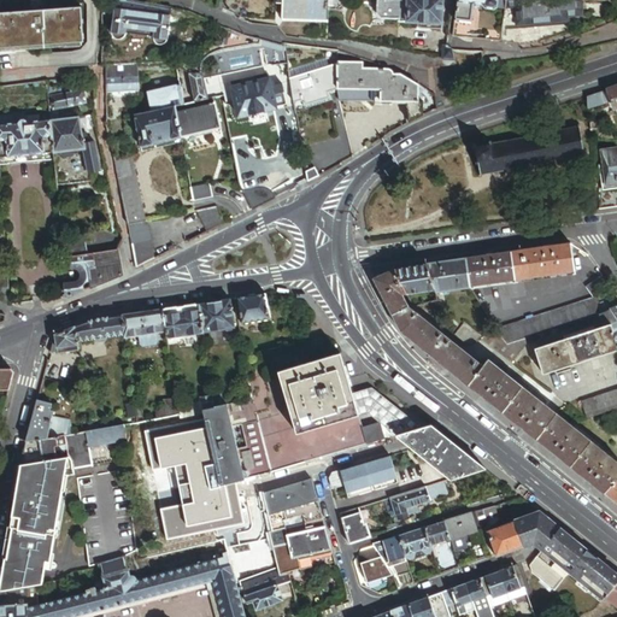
[(118,0),(111,0),(111,5),(116,6),(111,33),(112,35),(112,36),(115,39),(117,40),(121,41),(122,40),(124,39),(127,36),(127,31),(153,35),(152,39),(153,40),(153,41),(156,43),(158,46),(162,45),(164,45),(165,43),(168,41),(168,40),(169,28),(183,30),(184,22),(170,17),(171,9),(118,0)]
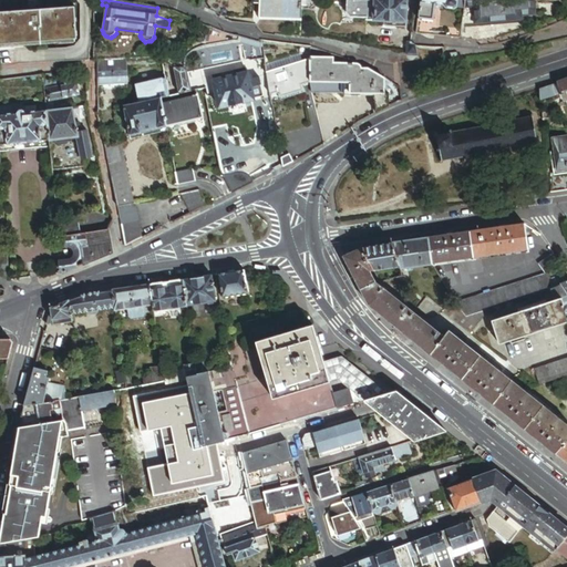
[(301,9),(300,0),(259,0),(259,19),(274,20),(300,20),(301,9)]
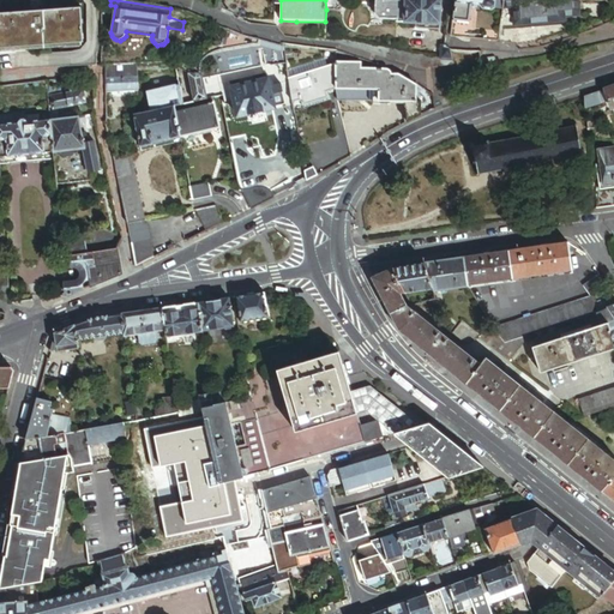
[(338,10),(338,0),(325,0),(326,10),(338,11),(338,10)]
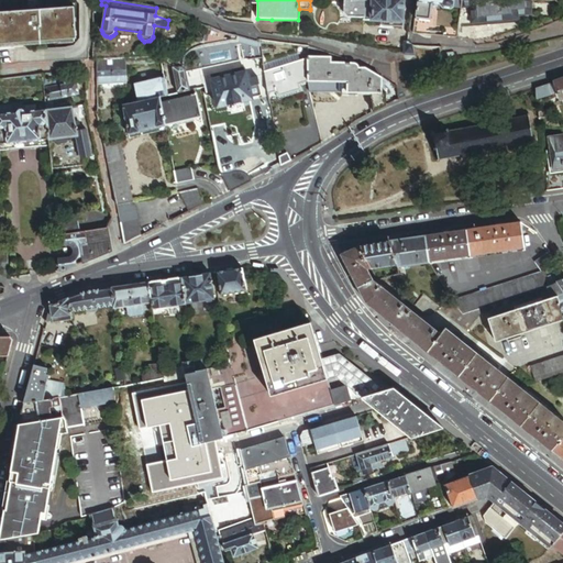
[(365,0),(362,0),(343,0),(343,14),(348,17),(364,18),(364,20),(384,21),(403,21),(403,0),(365,0)]
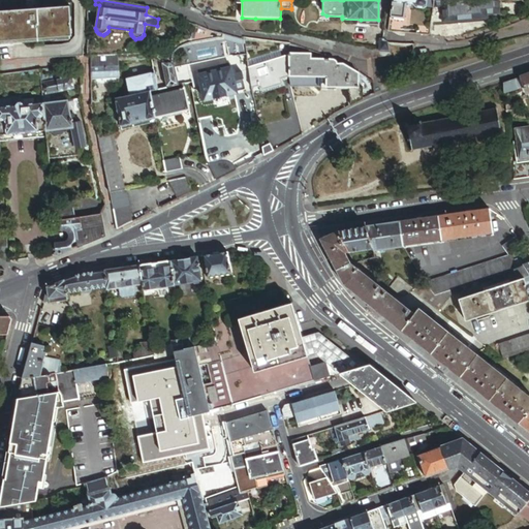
[(392,0),(390,17),(404,19),(406,3),(413,4),(415,7),(423,8),(425,6),(426,0),(392,0)]
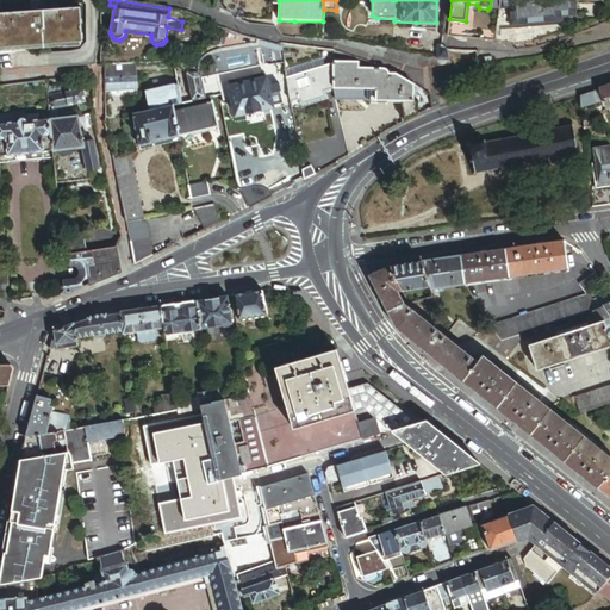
[(500,1),(497,31),(510,30),(510,26),(509,1),(508,1),(500,1)]
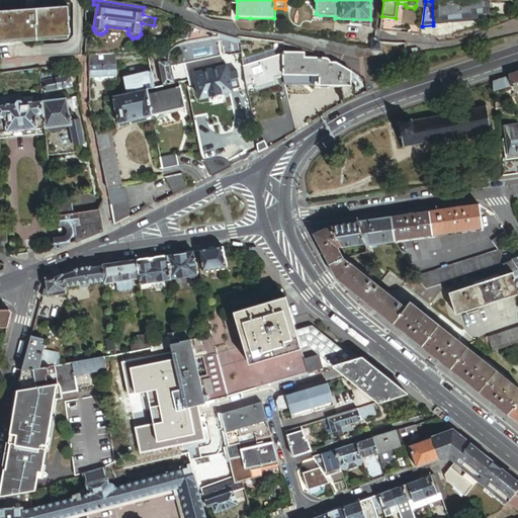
[(488,2),(432,1),(433,22),(477,19),(476,15),(488,14),(488,2)]
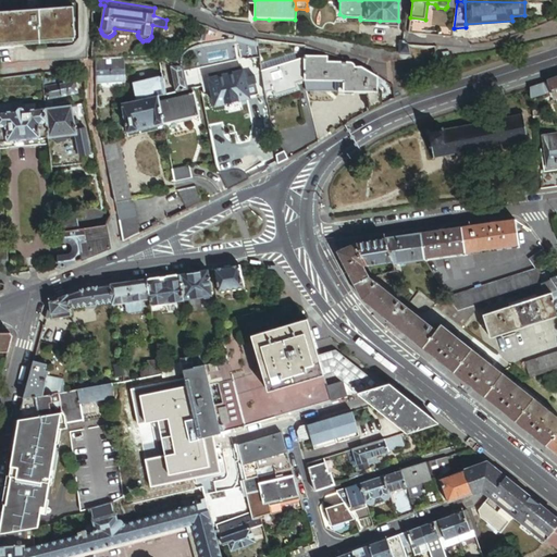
[(75,8),(0,12),(0,44),(75,39),(77,38),(75,8)]
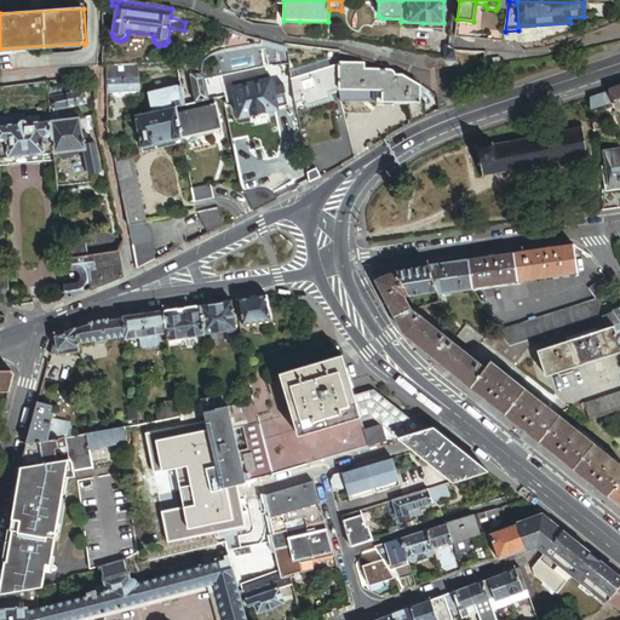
[(589,17),(584,17),(569,18),(570,23),(570,27),(573,27),(589,21),(589,17)]
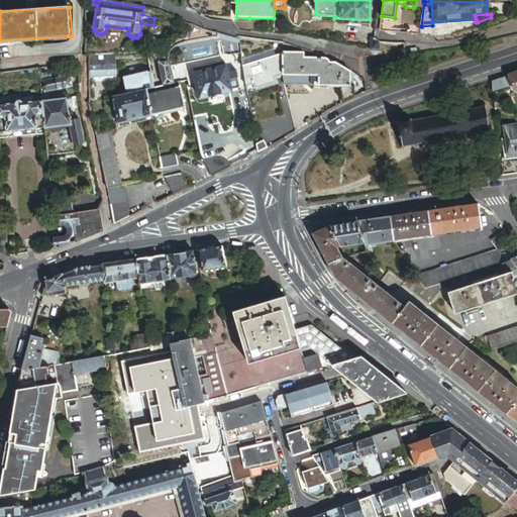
[(379,30),(393,31),(395,18),(381,16),(379,29),(379,30)]
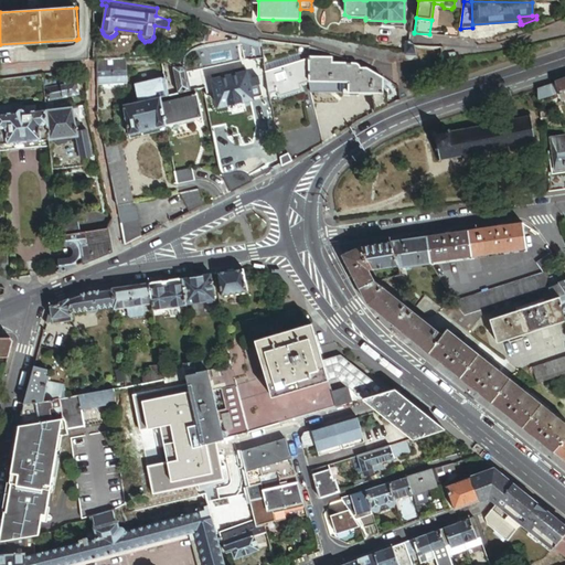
[(259,33),(273,35),(273,20),(258,19),(256,20),(252,21),(251,21),(259,33)]
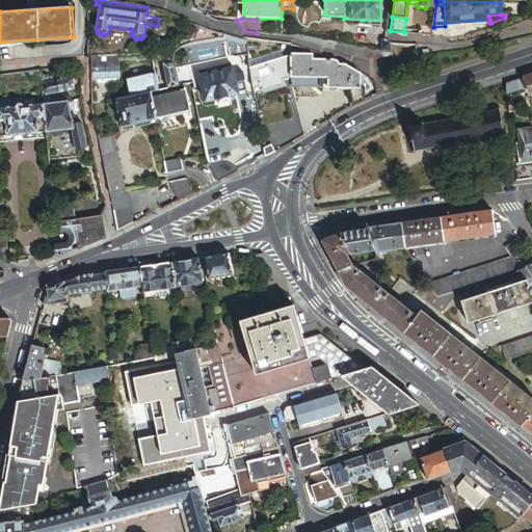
[(453,38),(466,36),(464,29),(453,30),(449,30),(448,38),(453,38)]
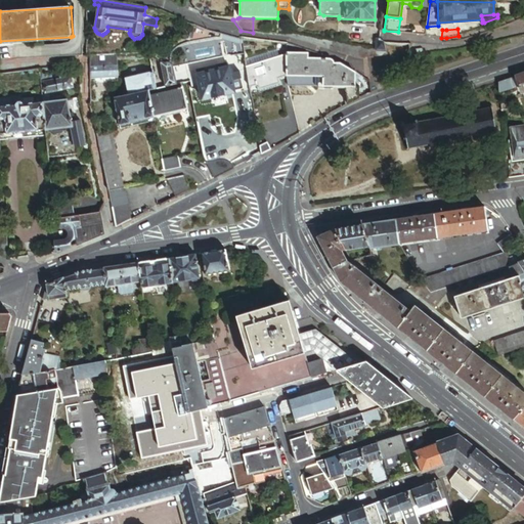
[(442,30),(426,30),(425,35),(441,38),(442,30)]
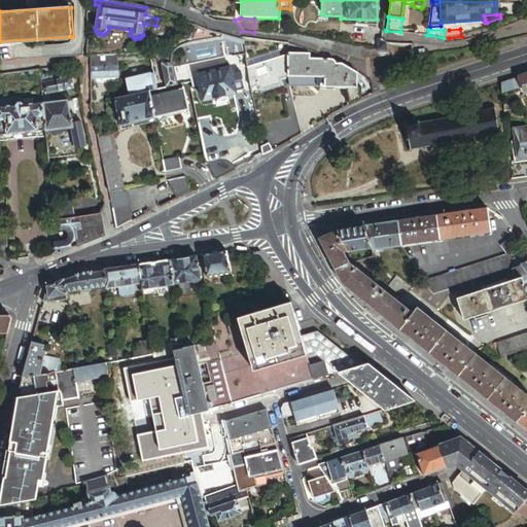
[(384,42),(381,42),(379,51),(387,53),(384,42)]
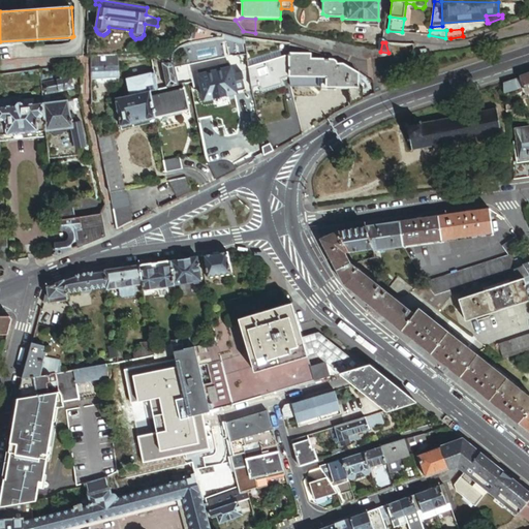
[(237,47),(230,48),(234,59),(243,57),(241,49),(237,47)]
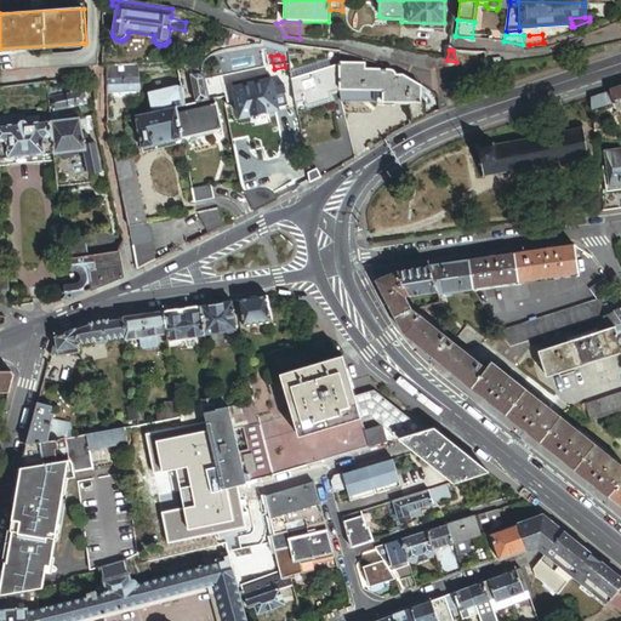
[(161,63),(107,66),(106,86),(140,85),(140,72),(161,70),(161,63)]
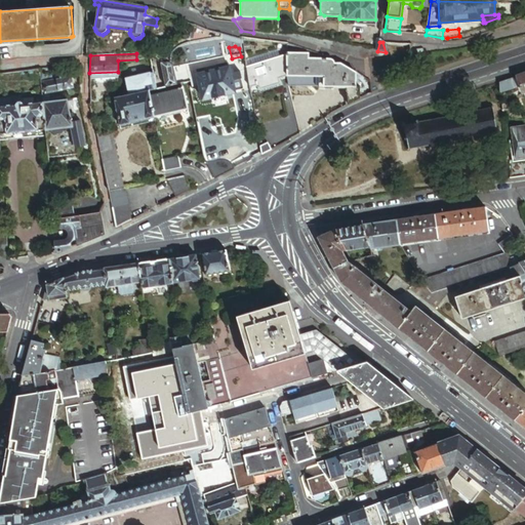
[(307,53),(285,54),(285,55),(286,77),(323,78),(323,87),(345,87),(356,87),(355,72),(340,64),(333,64),(333,62),(332,59),(328,58),(307,58),(307,53)]
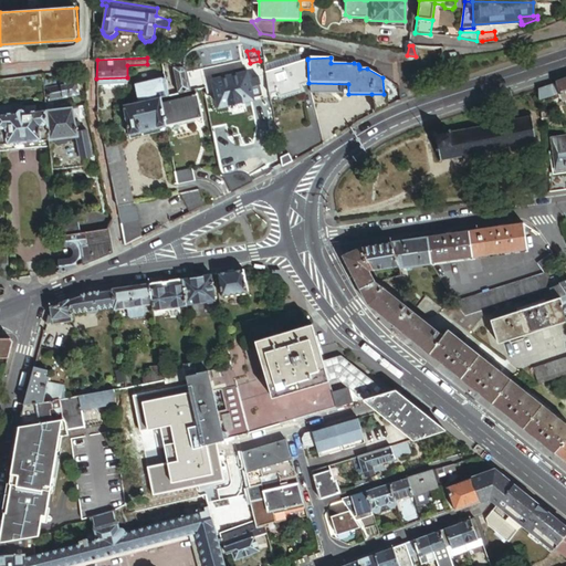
[(307,60),(265,69),(269,91),(276,90),(279,88),(300,84),(303,84),(308,83),(307,60)]
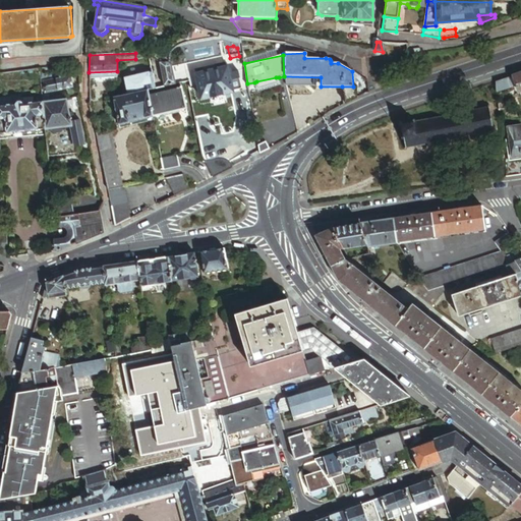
[(397,60),(387,62),(389,69),(389,70),(391,70),(397,69),(398,68),(398,67),(397,60)]
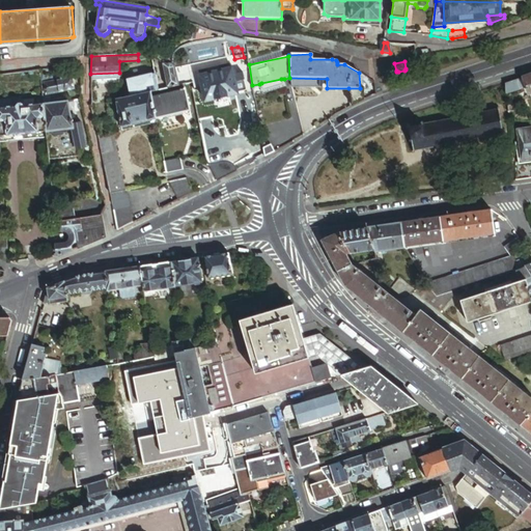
[(175,68),(172,64),(165,66),(168,84),(169,89),(179,87),(175,68)]
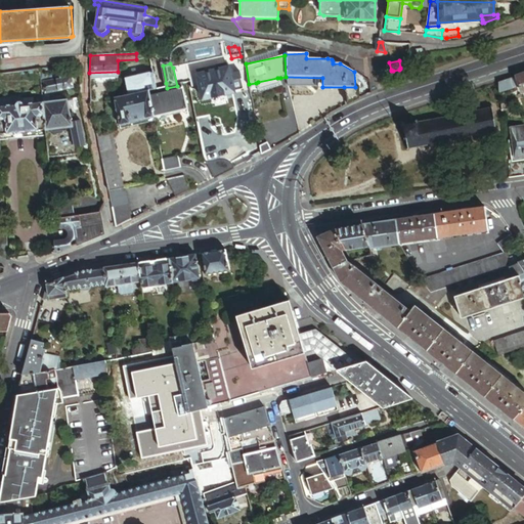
[(204,70),(188,73),(192,91),(201,89),(203,100),(234,93),(243,91),(239,76),(234,77),(232,63),(220,67),(221,71),(205,74),(204,70)]
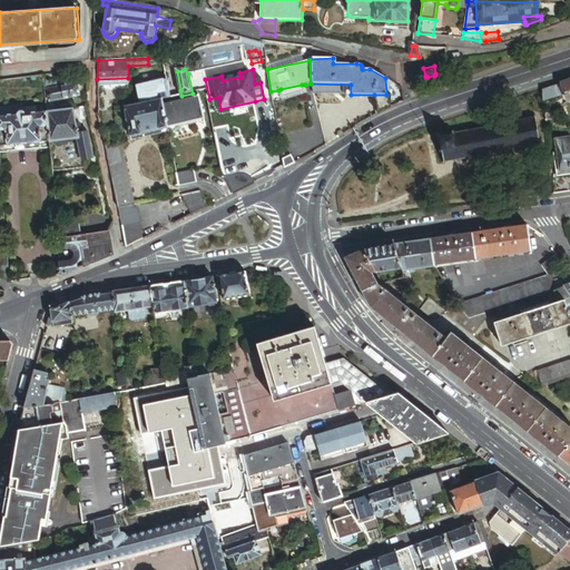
[(161,100),(166,99),(163,81),(138,87),(141,104),(161,100)]
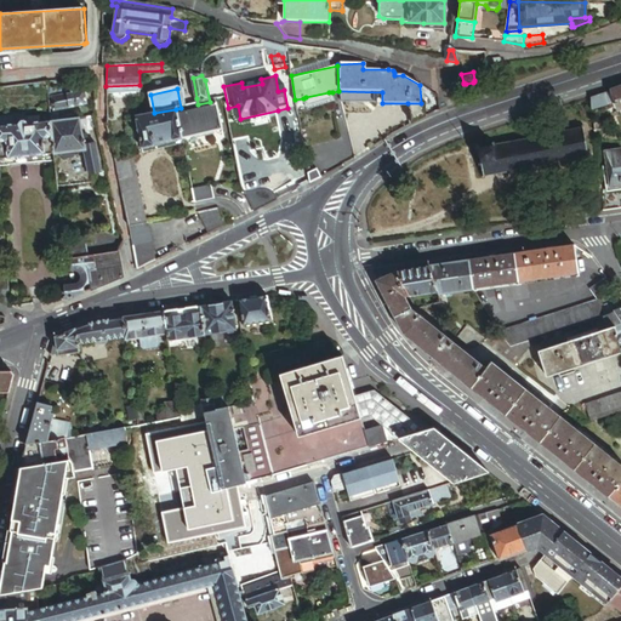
[(97,103),(97,90),(86,92),(89,104),(97,103)]
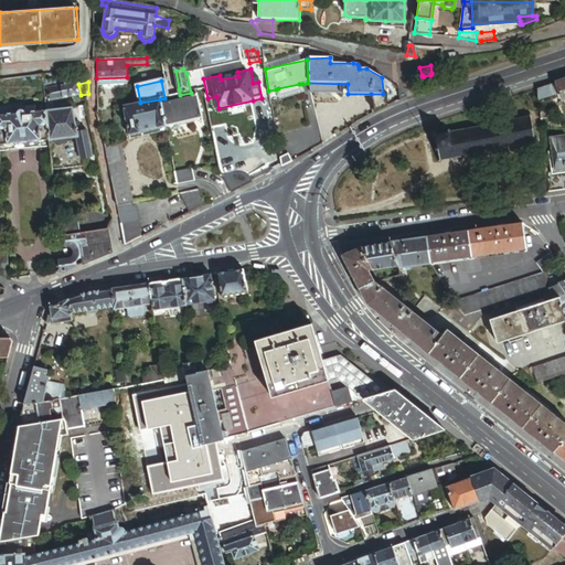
[(554,83),(550,85),(539,88),(540,95),(540,99),(557,94),(554,83)]
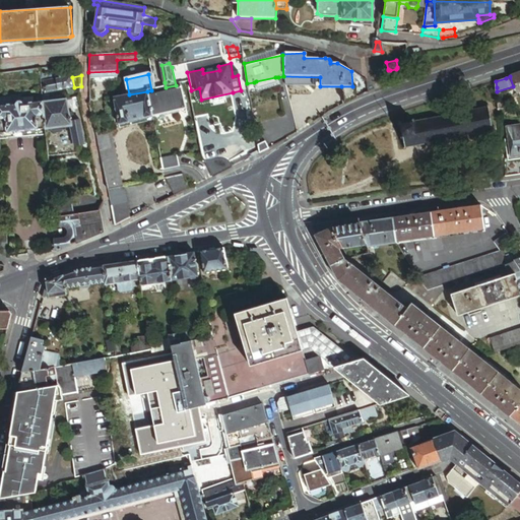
[(67,78),(62,79),(57,80),(59,90),(74,87),(72,77),(67,78)]
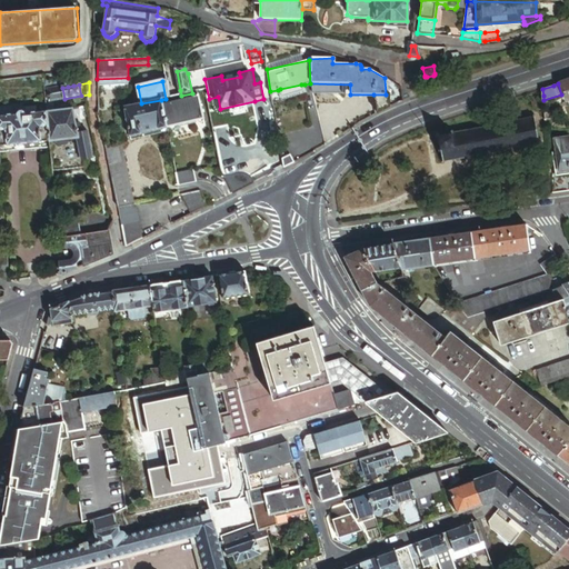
[(306,92),(305,85),(301,85),(302,90),(281,95),(280,89),(278,90),(279,98),(306,92)]
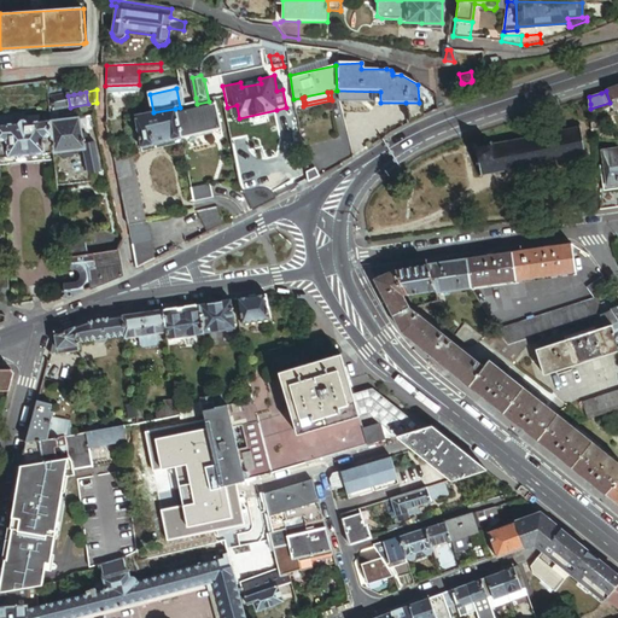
[(328,98),(327,92),(304,97),(305,103),(328,98)]
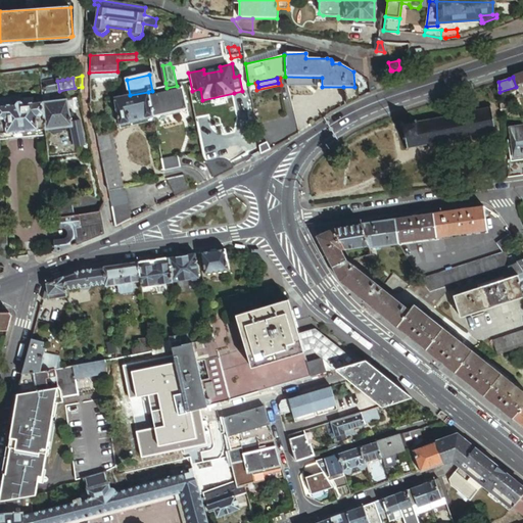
[(59,91),(57,81),(54,82),(44,83),(46,94),(59,91)]
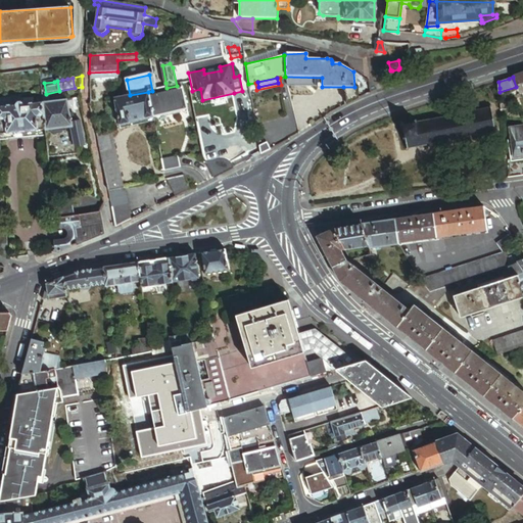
[(167,88),(152,91),(148,92),(149,96),(183,90),(184,89),(183,85),(177,86),(167,88)]
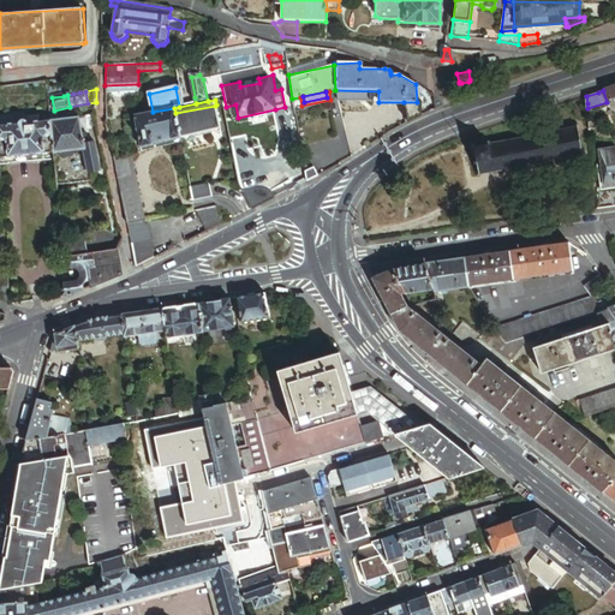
[(406,124),(421,117),(419,102),(417,102),(404,102),(406,124)]
